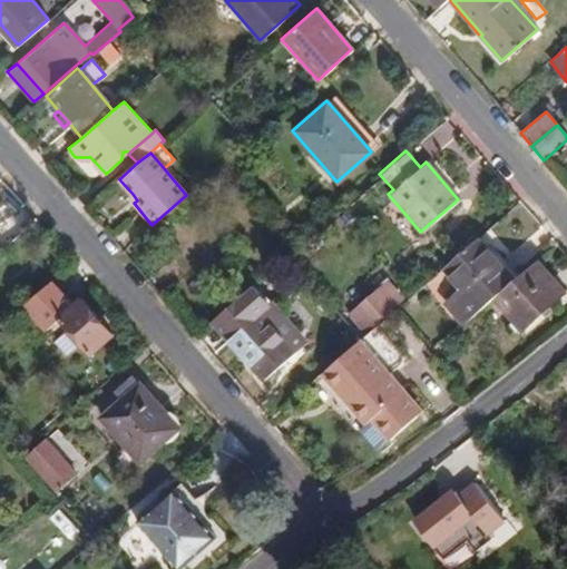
[(137,200),(133,194),(128,197),(134,203),(137,200)]
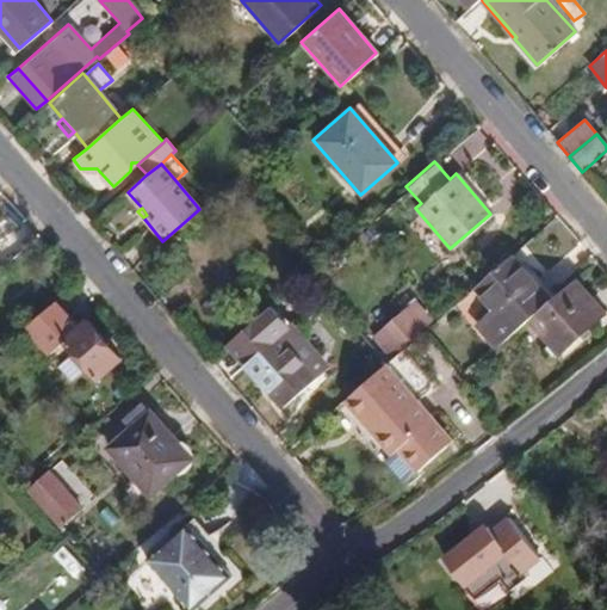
[(528,318),(546,301),(524,276),(526,273),(509,256),(483,278),(474,285),(488,302),(491,307),(477,320),(475,324),(496,346),(528,318)]
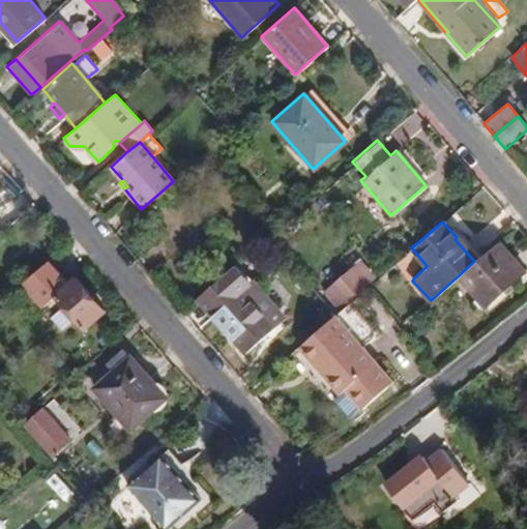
[(411,247),(419,241),(413,233),(405,240),(411,247)]
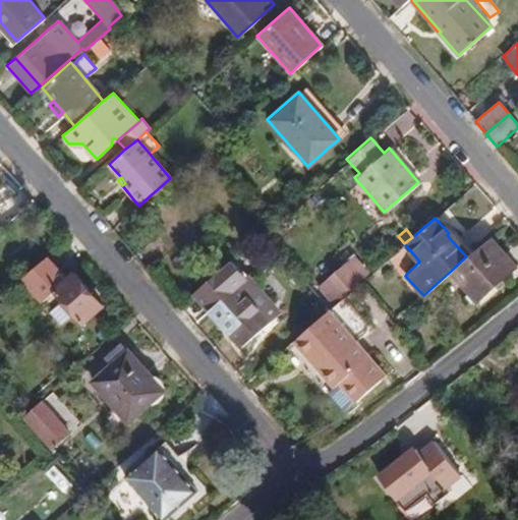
[(468,255),(449,233),(447,235),(466,256),(468,255)]
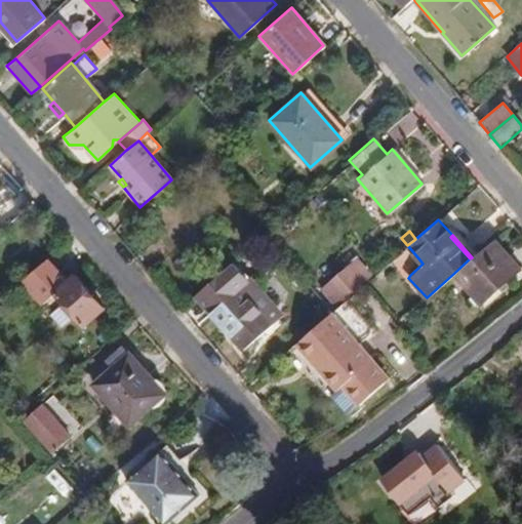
[(480,303),(518,269),(491,240),(472,257),(470,258),(454,273),(480,303)]
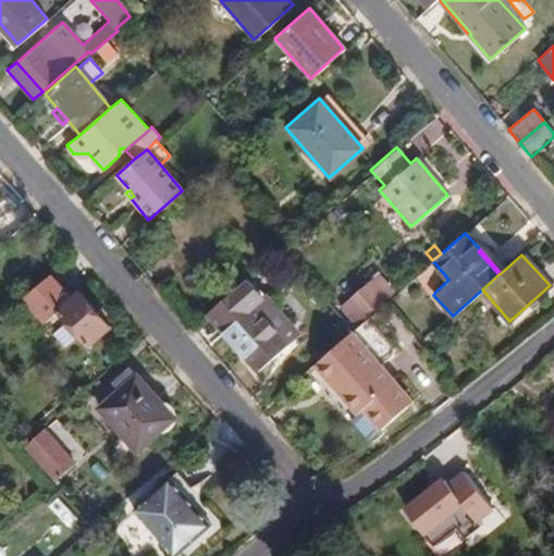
[(435,292),(448,280),(445,275),(432,286),(435,292)]
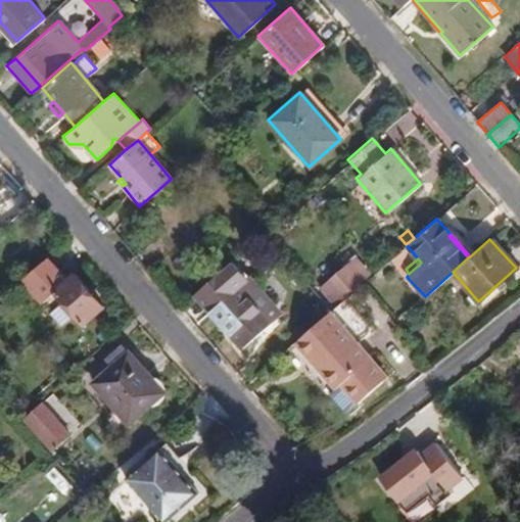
[(333,302),(367,274),(353,259),(322,287),(321,288),(333,302)]
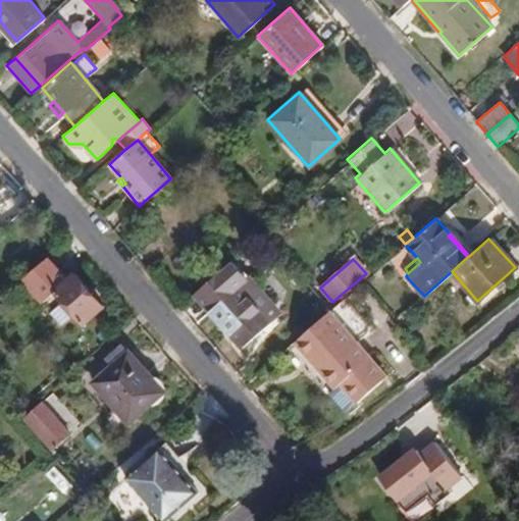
[(271,318),(239,281),(232,287),(218,270),(193,293),(240,347),(271,318)]
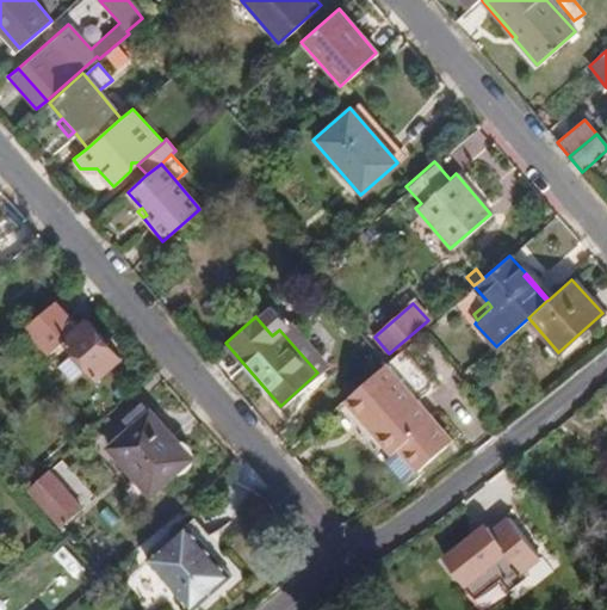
[(118,358),(86,320),(63,340),(95,379),(118,358)]
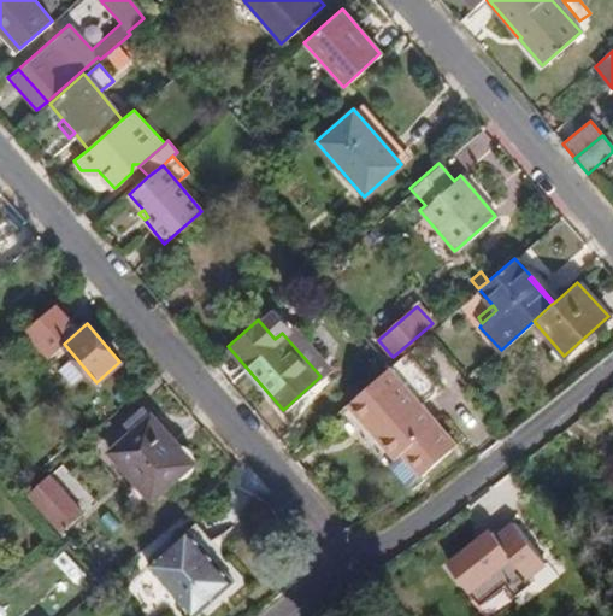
[(331,368),(293,323),(282,333),(320,376),(331,368)]
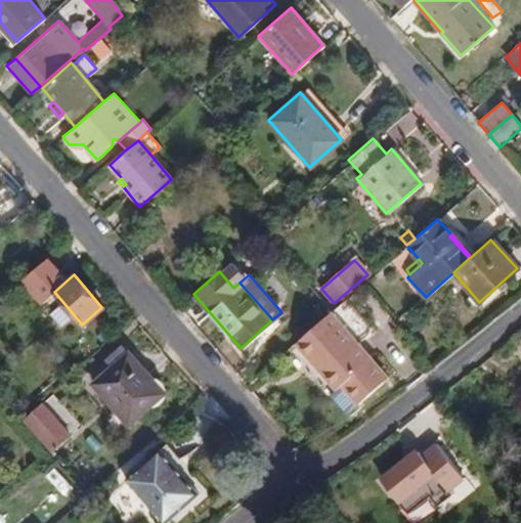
[(334,303),(321,289),(322,288),(316,279),(309,286),(332,311),(337,306),(334,303)]
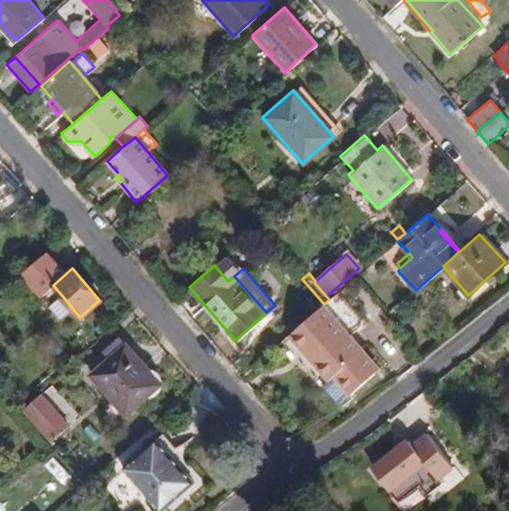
[(357,355),(362,350),(322,305),(284,338),(298,354),(302,351),(312,362),(308,365),(324,384),(333,376),(349,395),(373,373),(357,355)]
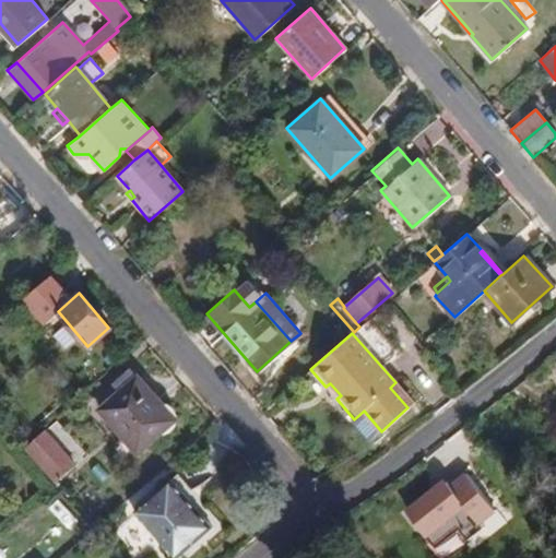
[(119,391),(137,377),(129,368),(113,383),(119,391)]
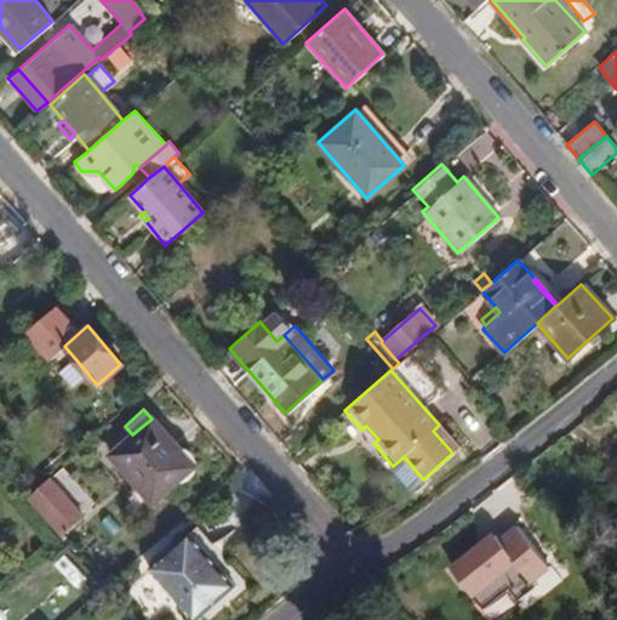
[(150,501),(192,465),(152,419),(132,434),(109,455),(133,483),(150,501)]
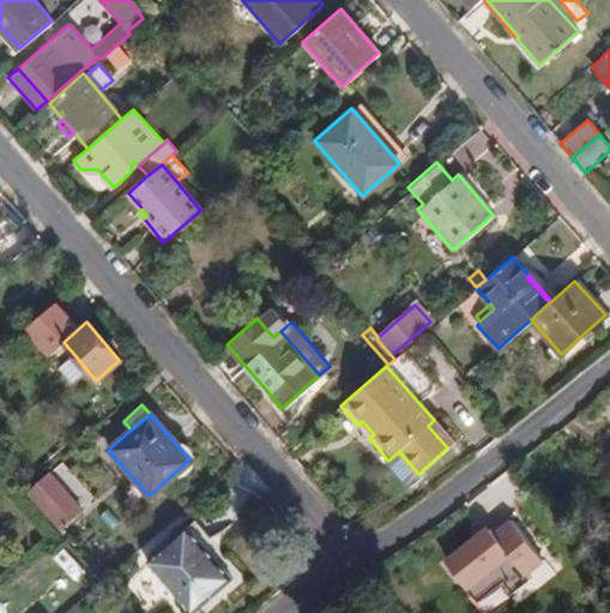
[(454,443),(434,420),(428,426),(447,448),(454,443)]
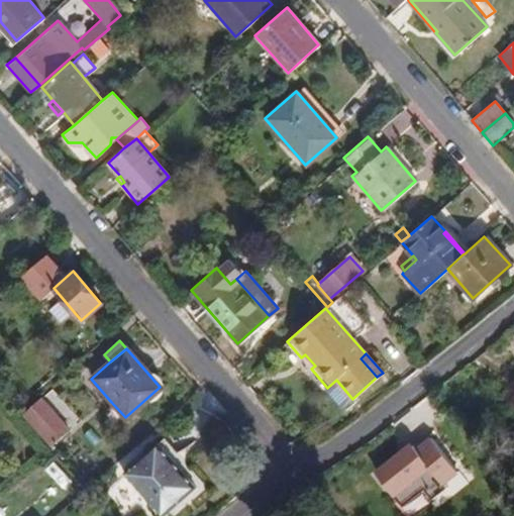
[(315,366),(305,354),(301,357),(311,369),(315,366)]
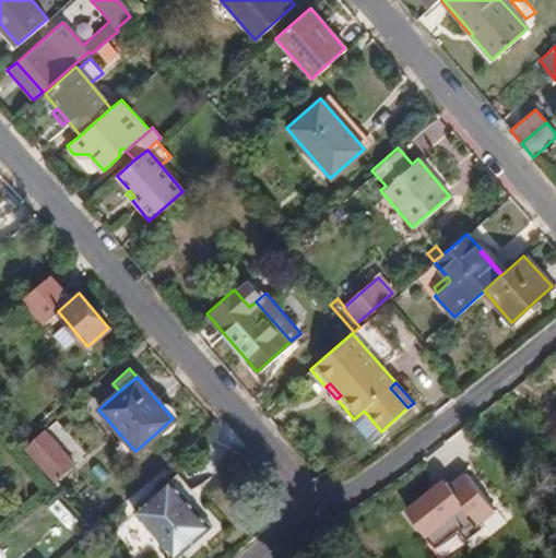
[(73,465),(43,430),(23,448),(54,482),(73,465)]
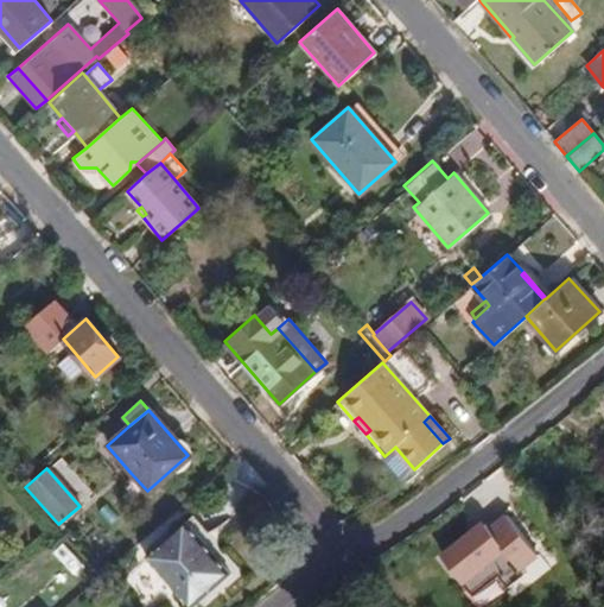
[(147,491),(131,473),(115,487),(131,505),(147,491)]
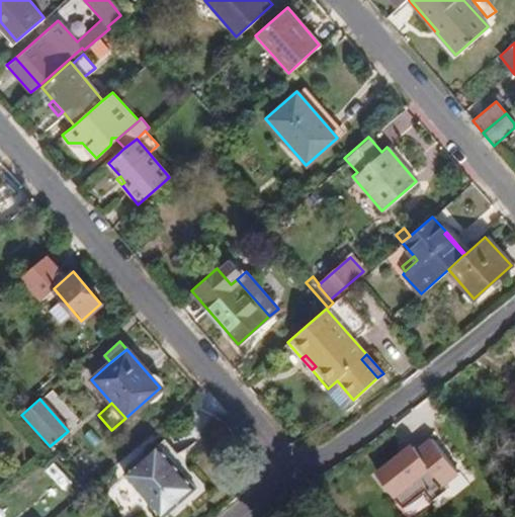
[(375,461),(404,516),(465,485),(438,430),(375,461)]
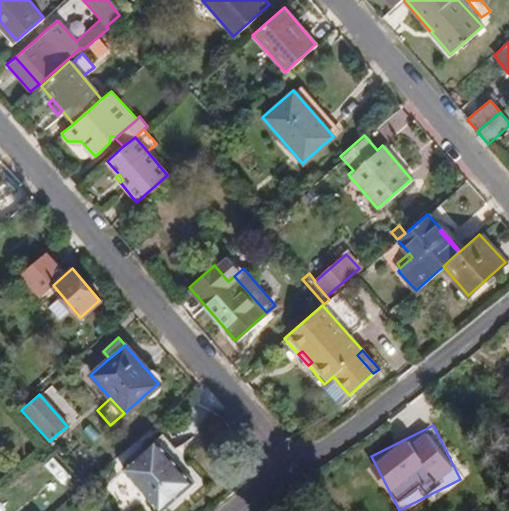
[(159,510),(193,482),(168,453),(173,448),(161,433),(155,438),(121,468),(158,510),(159,510)]
